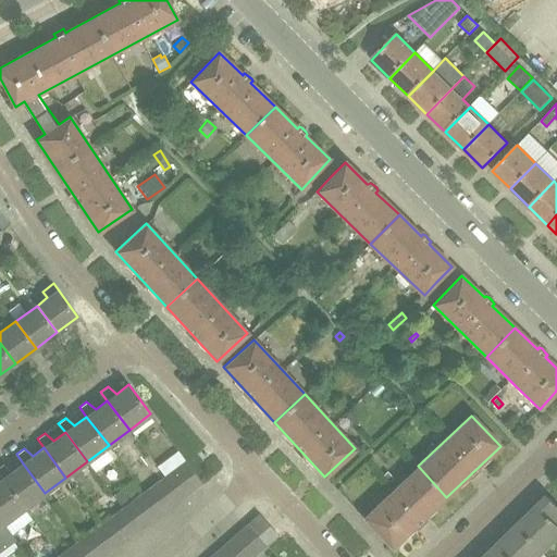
[(185,460),(174,469),(190,491),(202,483),(185,460)]
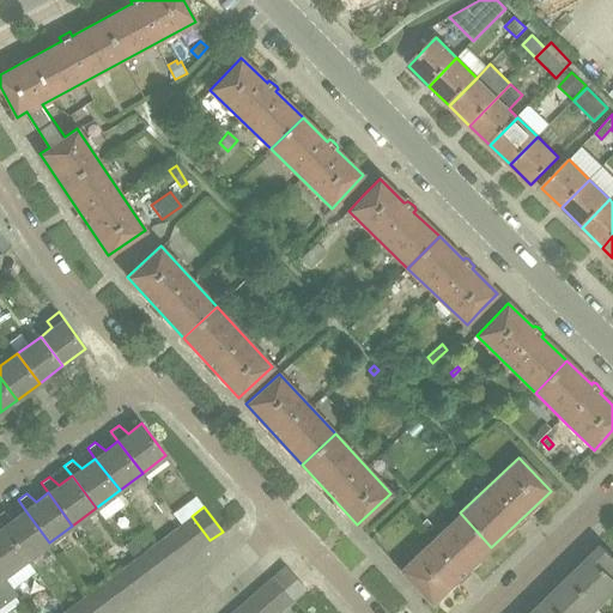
[(0,513),(0,523),(2,527),(28,559),(49,542),(25,510),(13,520),(2,511),(0,513)]
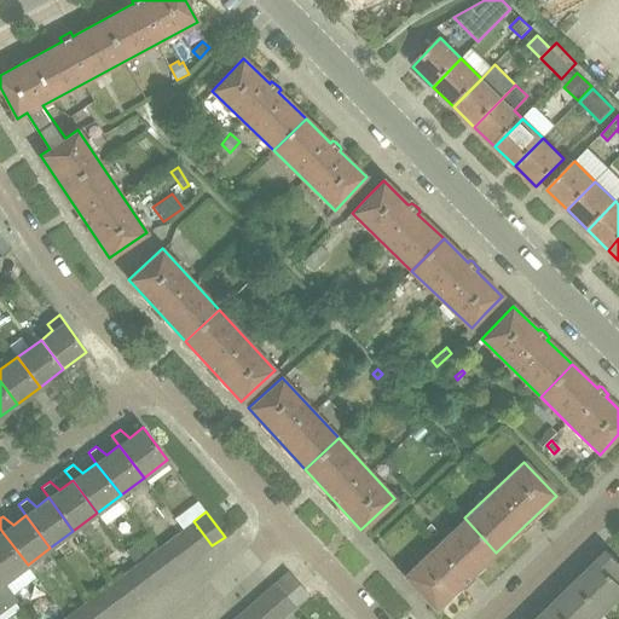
[(435,609),(496,553),(464,518),(409,571),(404,574),(403,576),(435,609)]
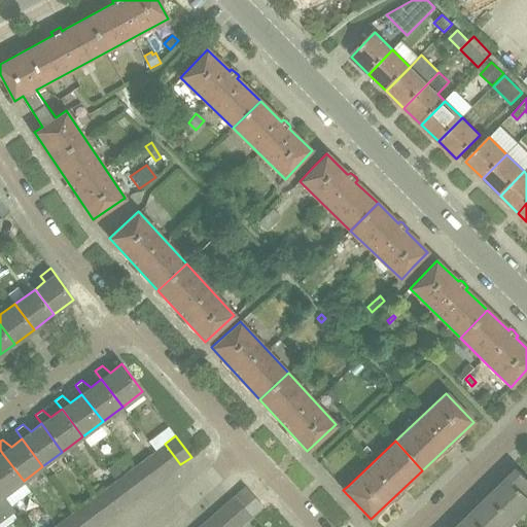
[(165,444),(155,451),(171,472),(180,464),(165,444)]
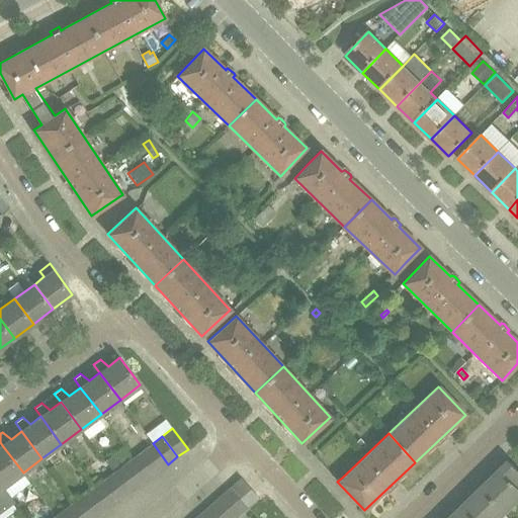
[(366,445),(360,438),(355,443),(361,449),(366,445)]
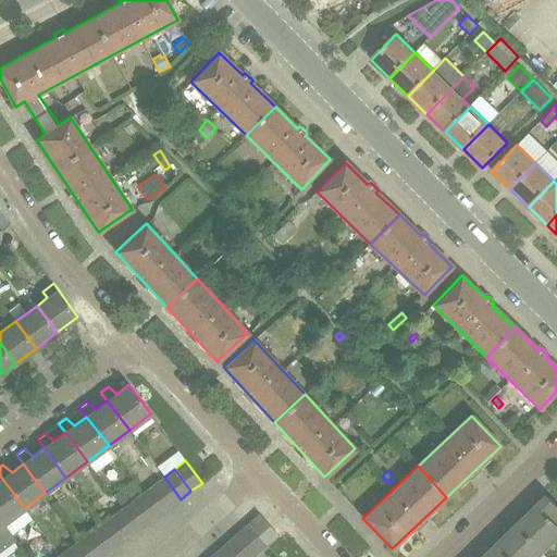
[(164,477),(153,484),(170,507),(181,499),(164,477)]
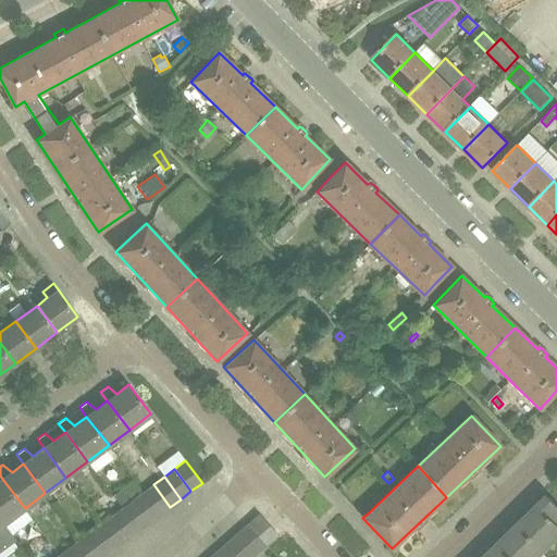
[(0,518),(3,523),(25,508),(2,479),(0,480),(0,518)]
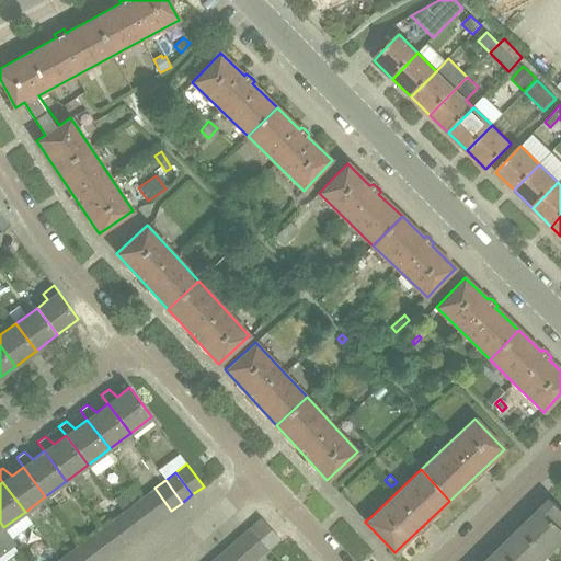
[(171,511),(155,488),(144,495),(161,518),(171,511)]
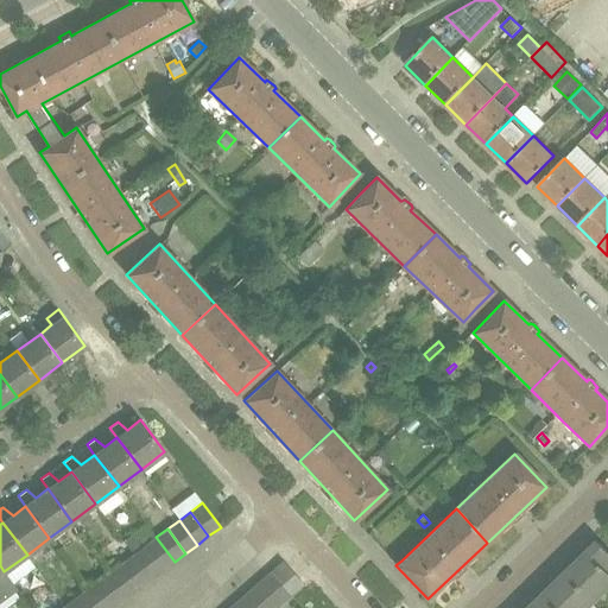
[(134,553),(133,555),(151,578),(163,570),(145,546),(140,549),(130,534),(122,539),(134,553)]
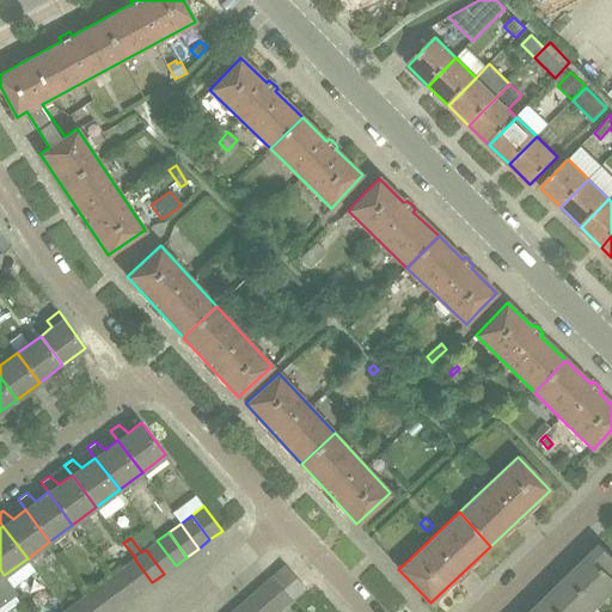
[(157,540),(146,550),(164,574),(176,565),(157,540)]
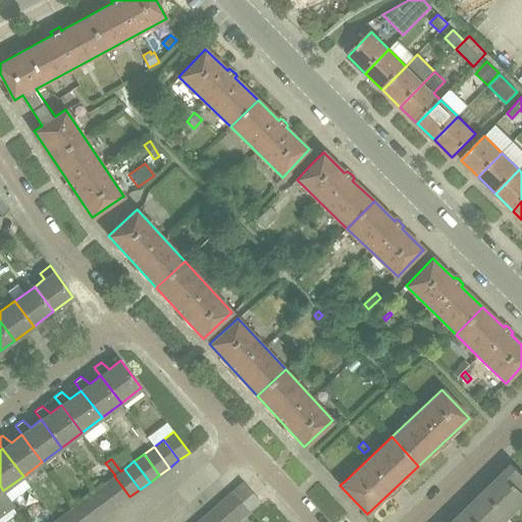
[(454,521),(512,521),(508,517),(521,503),(521,474),(513,465),(454,521)]
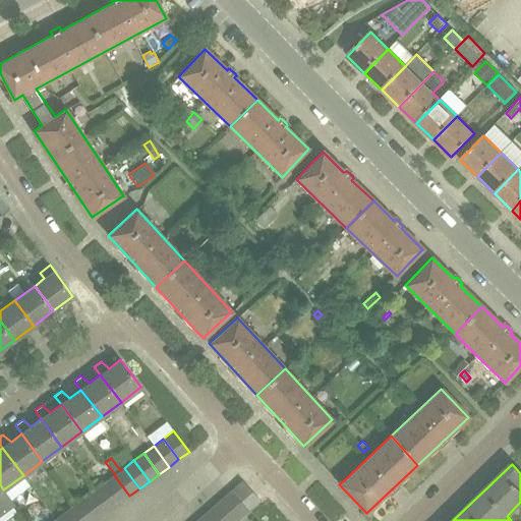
[(114,475),(104,482),(120,503),(129,496),(114,475)]
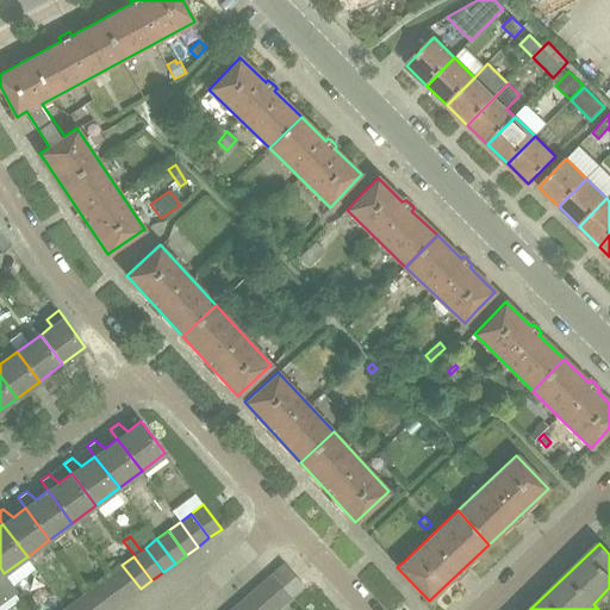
[(397,556),(392,560),(398,566),(403,562),(397,556)]
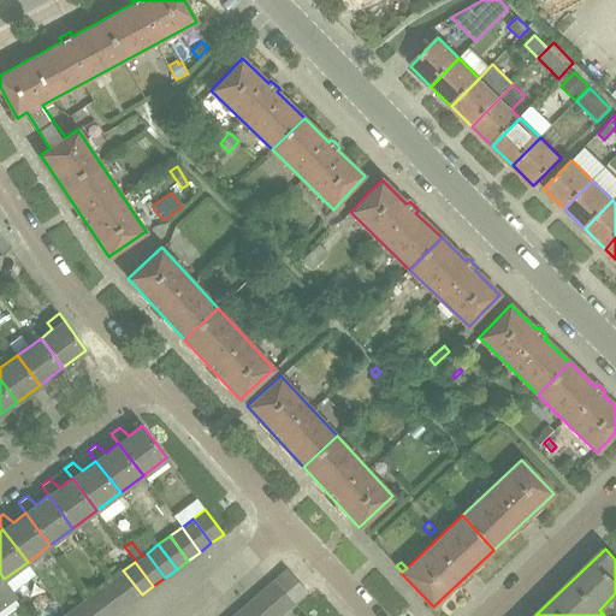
[(273,579),(294,602),(306,592),(285,569),(273,579)]
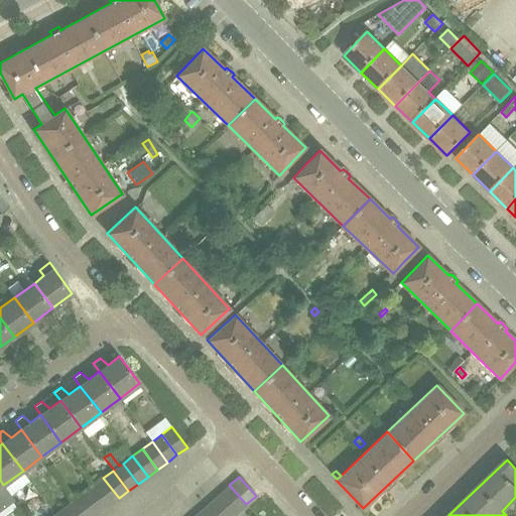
[(103,478),(94,485),(109,506),(119,498),(103,478)]
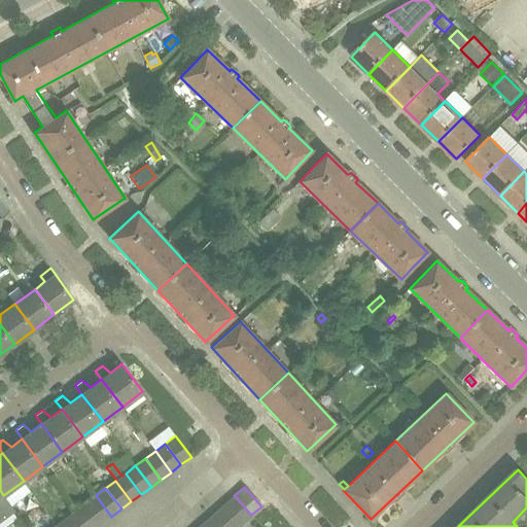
[(3,495),(0,490),(0,515),(11,506),(3,495)]
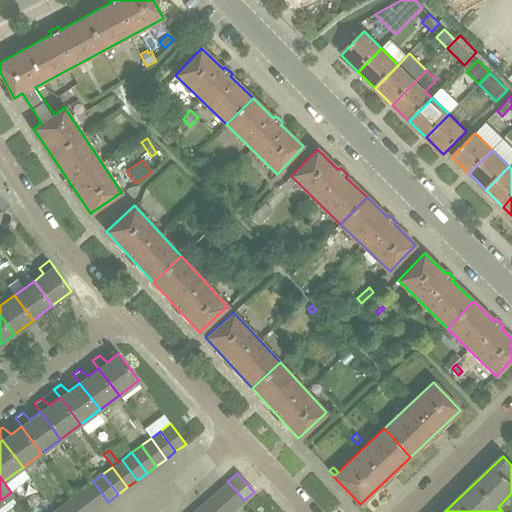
[(108,502),(93,481),(83,488),(98,509),(108,502)]
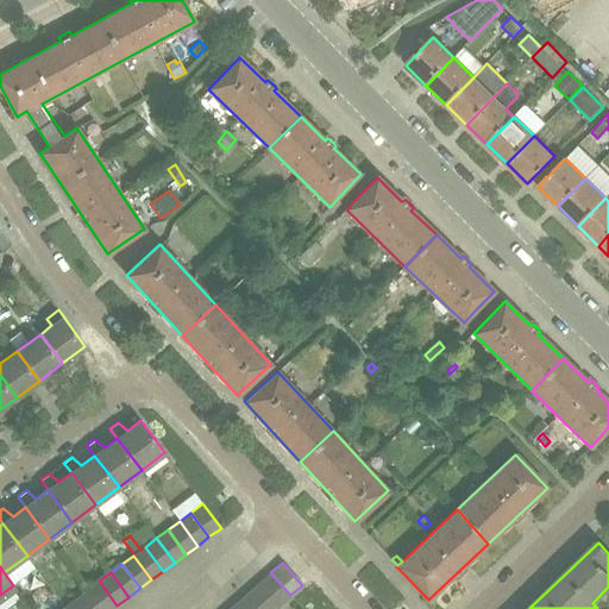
[(264,608),(275,608),(290,595),(270,572),(249,591),(264,608)]
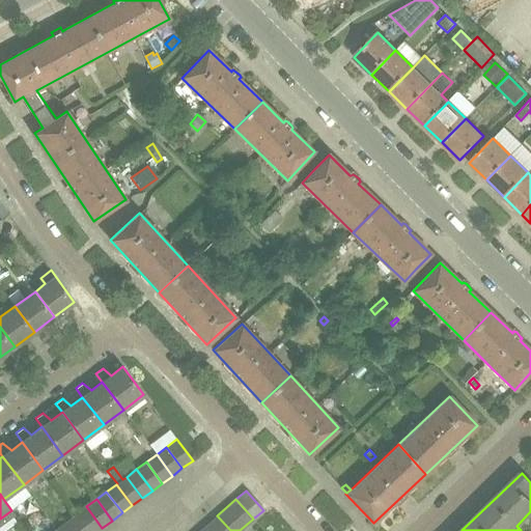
[(86,506),(77,514),(88,530),(98,530),(102,528),(86,506)]
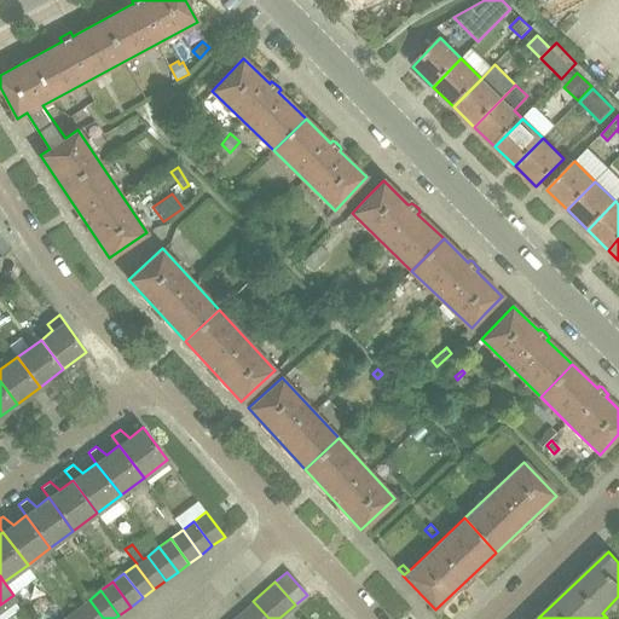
[(103,618),(90,600),(77,608),(85,618),(103,618)]
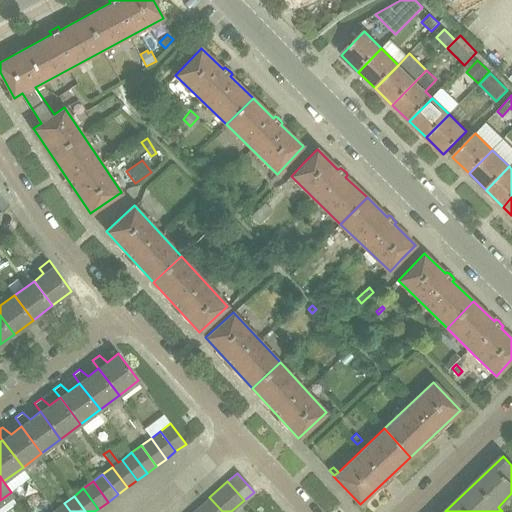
[(222,511),(209,497),(192,511),(222,511)]
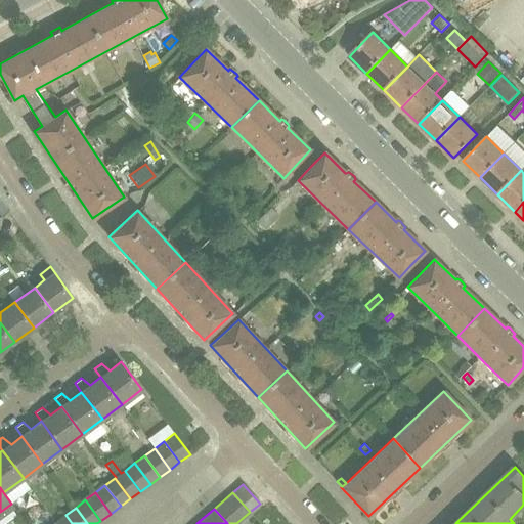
[(52,517),(55,522),(56,523),(72,523),(66,515),(61,510),(52,517)]
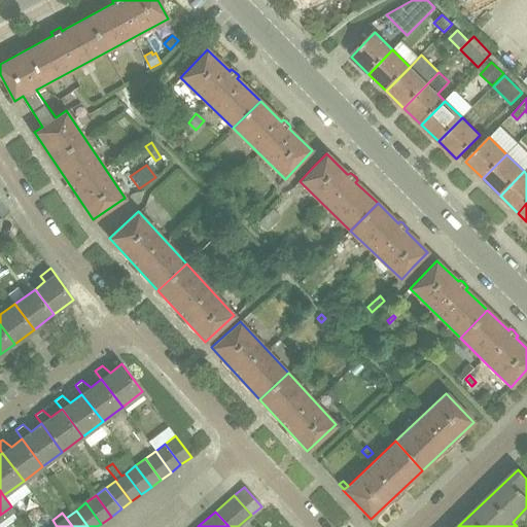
[(57,526),(56,525),(53,520),(50,518),(40,525),(41,526),(57,526)]
